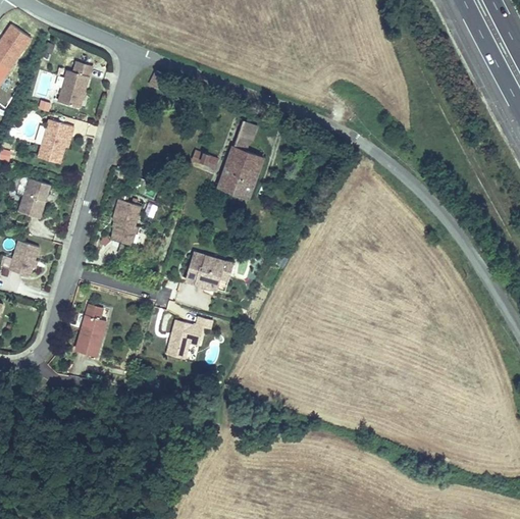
[(0,56),(0,61),(12,70),(34,39),(15,26),(7,37),(8,38),(6,42),(4,41),(0,47),(0,52),(2,54),(0,56)]
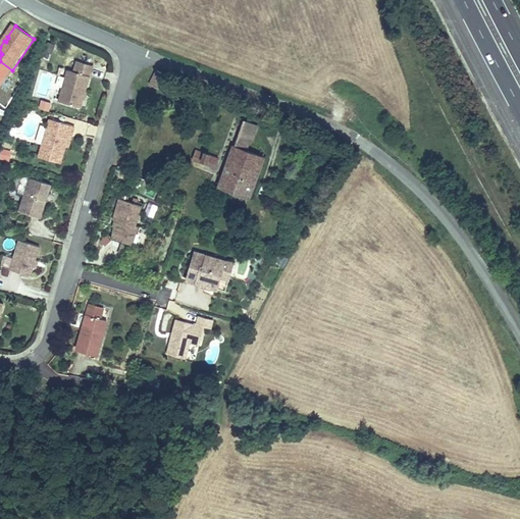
[(0,61),(0,88),(12,70),(0,61)]
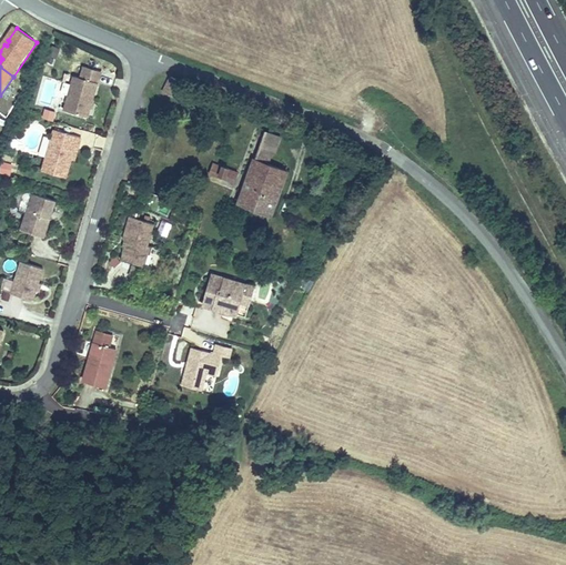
[(72,78),(64,112),(88,118),(95,83),(97,83),(100,71),(82,68),(80,80),(72,78)]
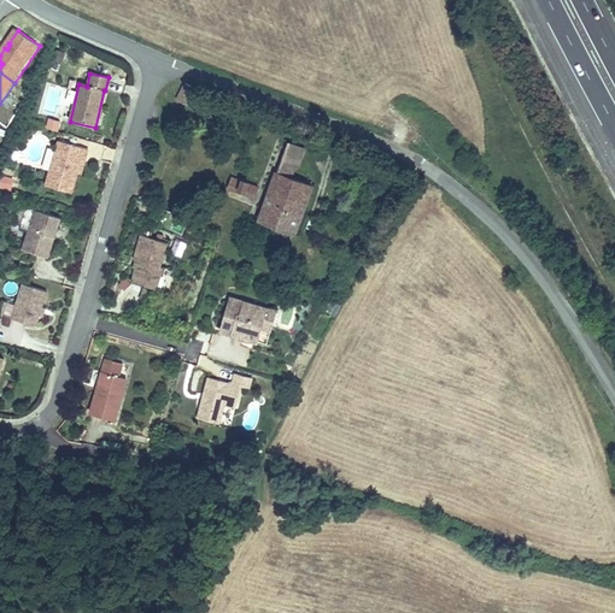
[(201,92),(188,84),(179,102),(192,110),(201,92)]
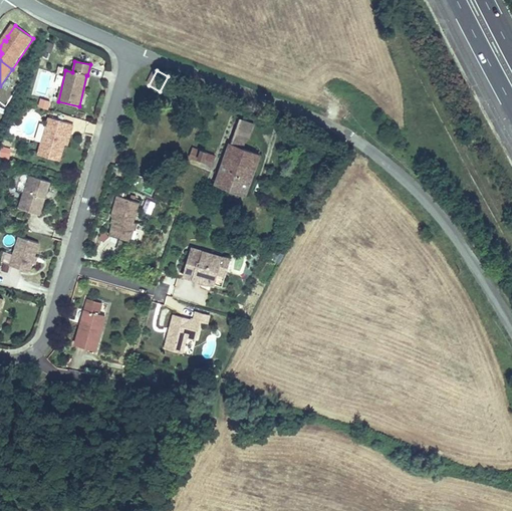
[(49,109),(50,103),(41,101),(39,108),(49,109)]
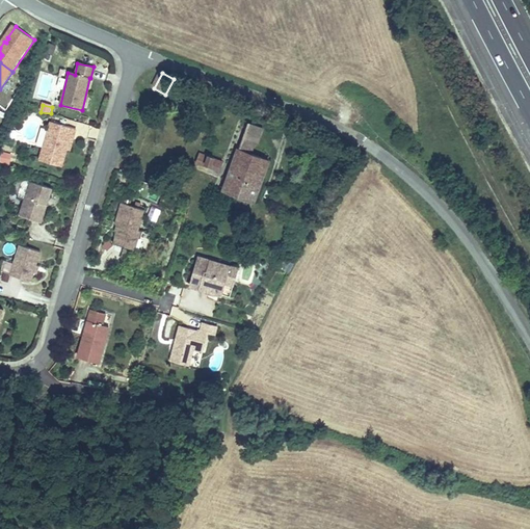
[(77,131),(52,124),(41,162),(62,168),(68,152),(71,138),(74,139),(77,131)]
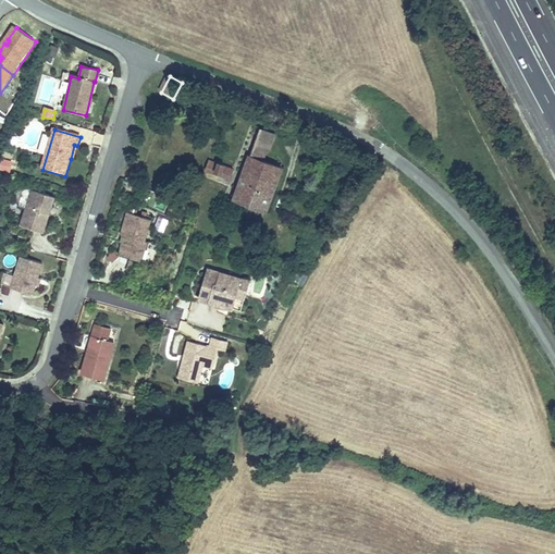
[(275,135),(259,130),(232,200),(266,212),(280,170),(262,163),(266,154),(270,155),(275,135)]
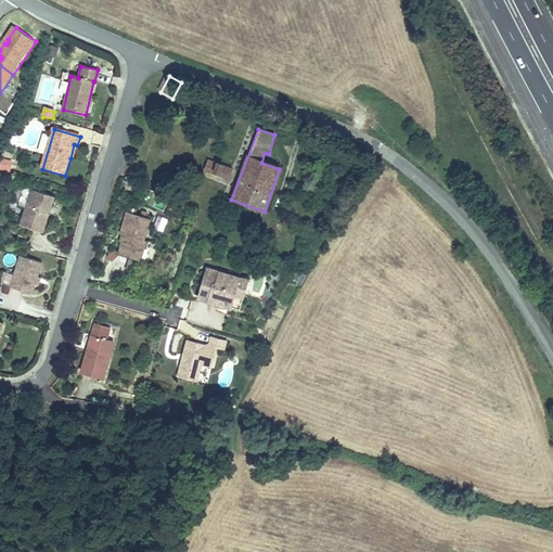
[(235,169),(207,158),(202,170),(231,182),(235,169)]
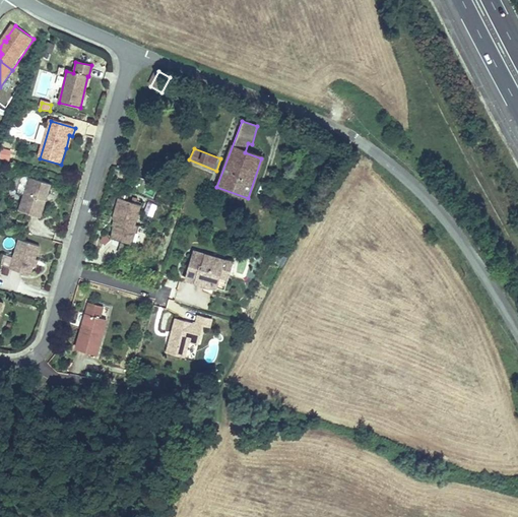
[(2,162),(11,162),(11,153),(2,153),(2,162)]
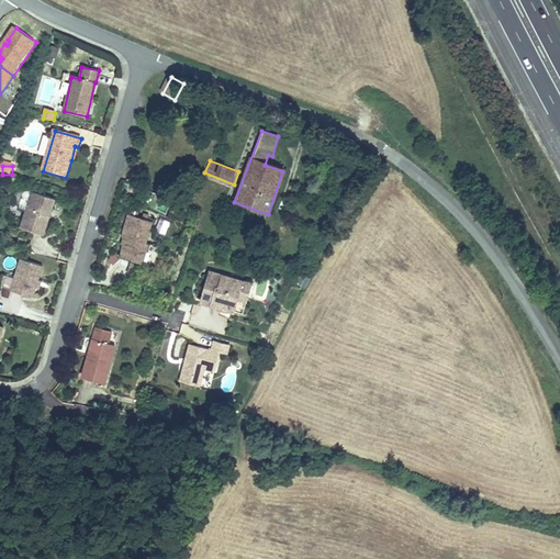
[(33,194),(23,230),(45,236),(55,200),(33,194)]
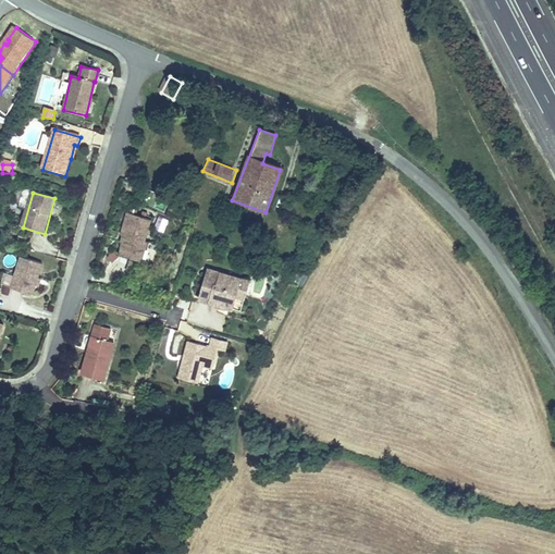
[(148,220),(124,213),(119,235),(120,235),(122,236),(121,242),(116,255),(138,261),(144,243),(142,242),(148,220)]
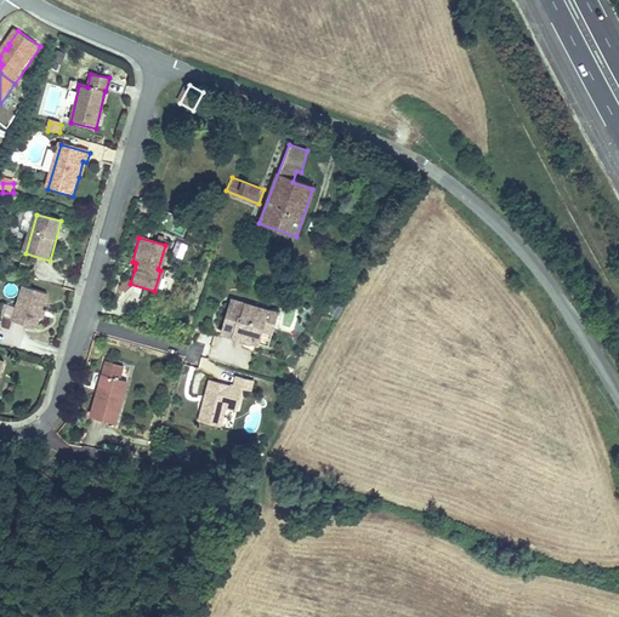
[(16,319),(39,326),(43,316),(46,308),(51,293),(27,285),(21,304),(16,319)]
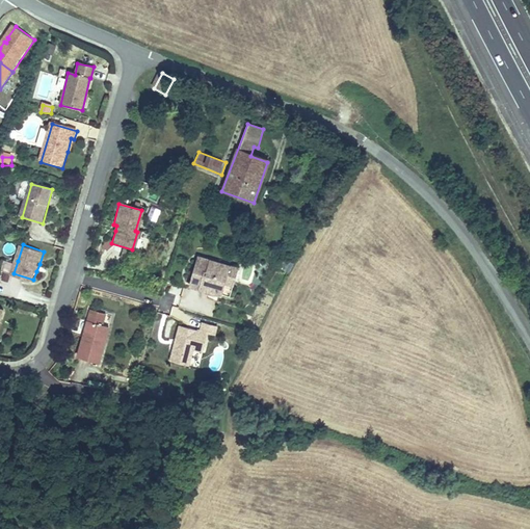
[(220,290),(229,262),(195,253),(188,281),(220,290)]
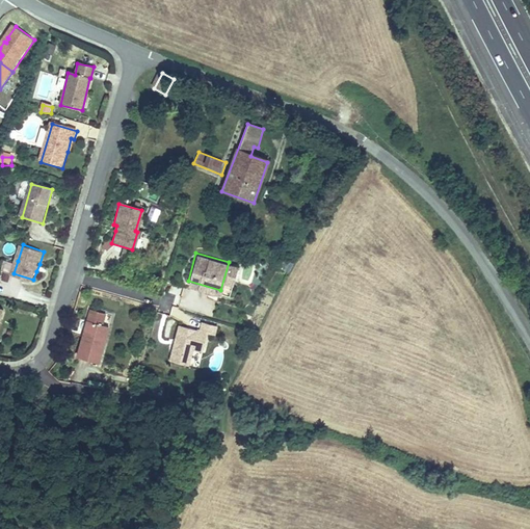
[(110,313),(89,307),(78,353),(99,359),(110,313)]
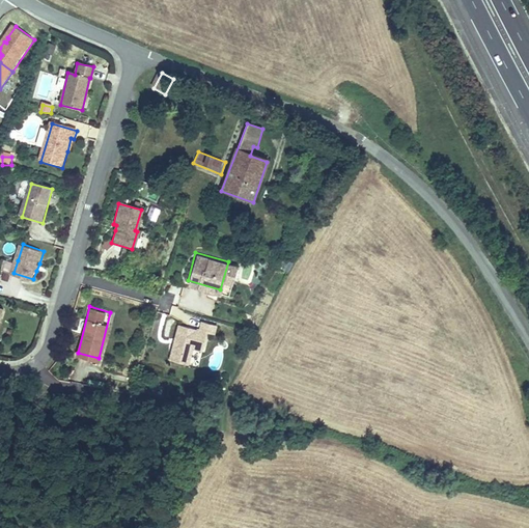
[(201,345),(206,328),(213,330),(215,321),(201,317),(199,326),(178,321),(170,356),(187,360),(191,343),(201,345)]
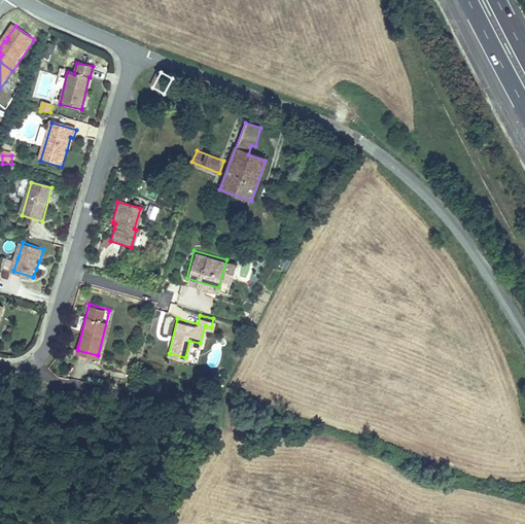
All buildings are outlined.
